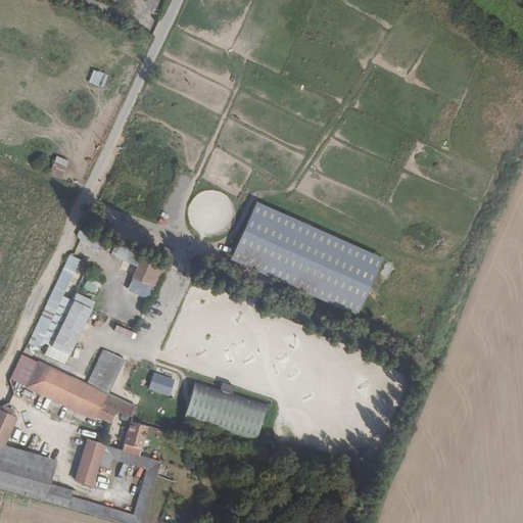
[(94,68),(89,82),(103,88),(108,75),(94,68)]
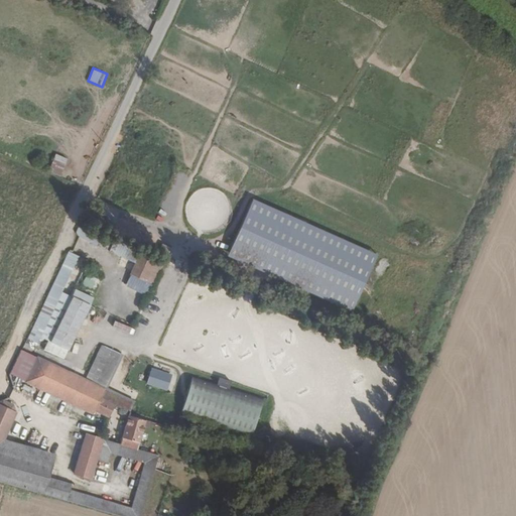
[(49,172),(62,176),(68,157),(54,154),(49,172)]
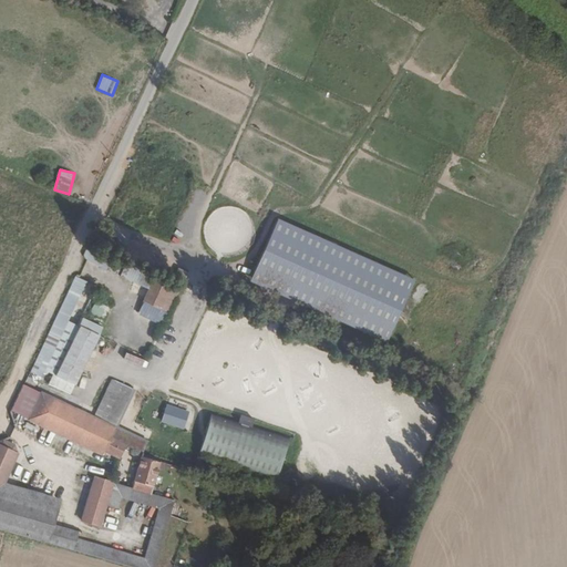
[(249,287),(391,341),(416,275),(275,220),(249,287)]
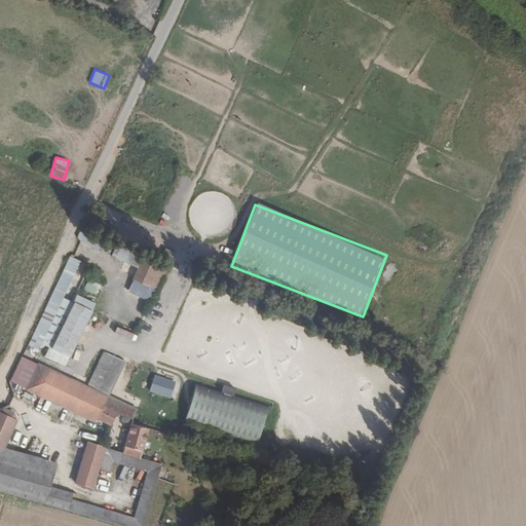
[(137,267),(143,256),(116,243),(111,256),(137,267)]
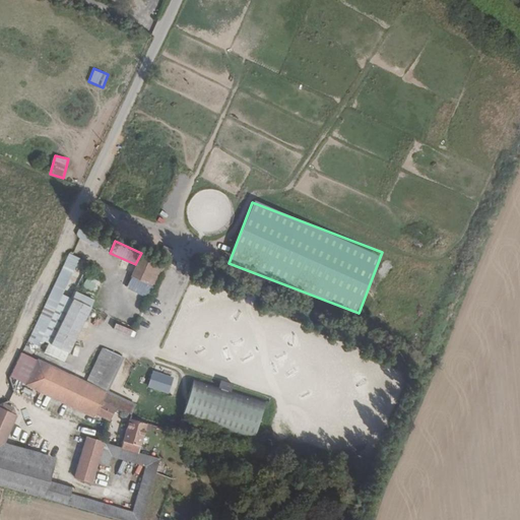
[(158,261),(166,264),(173,249),(166,246),(158,261)]
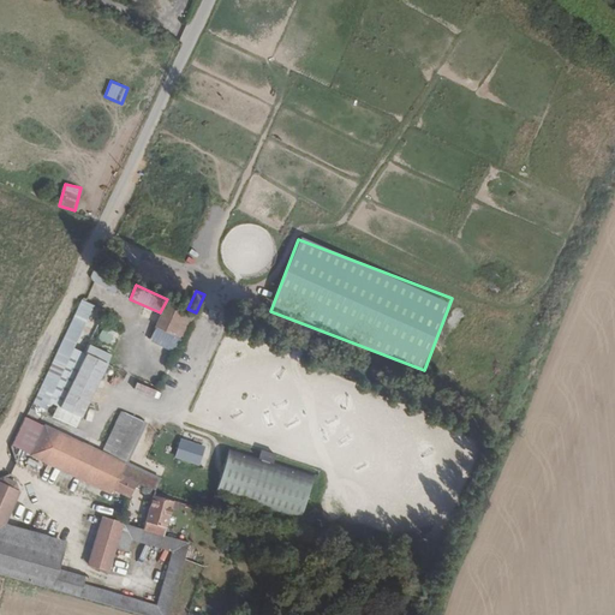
[(73,347),(94,304),(82,298),(33,404),(45,410),(49,400),(73,347)]
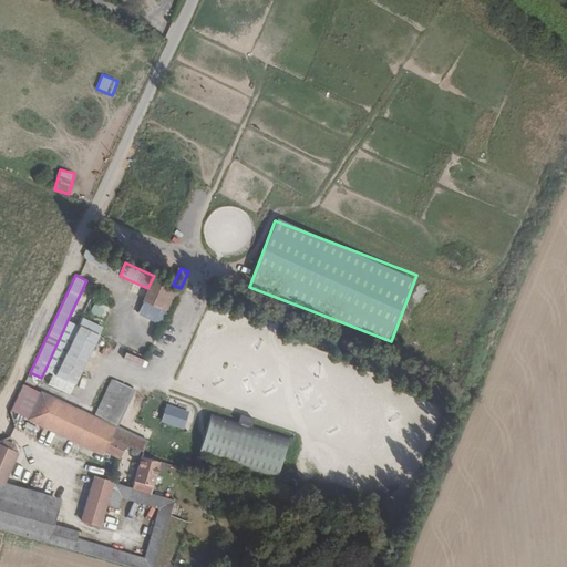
[(169,313),(181,288),(173,285),(154,276),(147,288),(142,301),(144,302),(167,312),(169,313)]
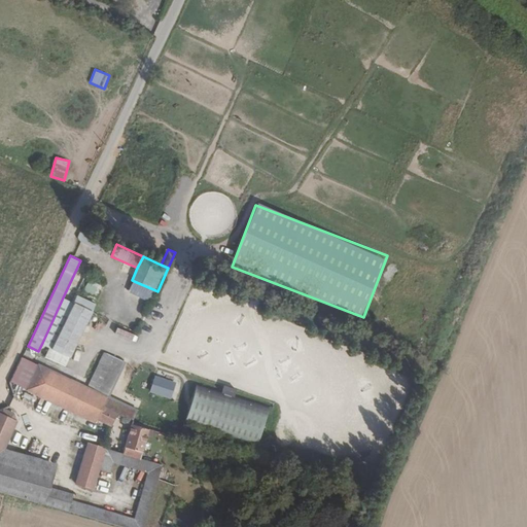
[(98,293),(101,284),(88,280),(84,289),(98,293)]
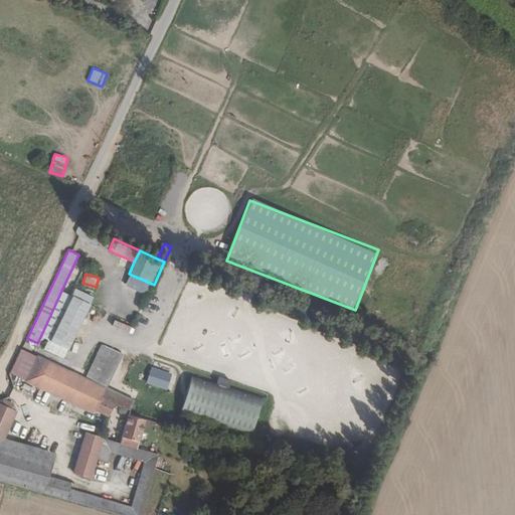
[(147,294),(152,284),(131,275),(126,285),(147,294)]
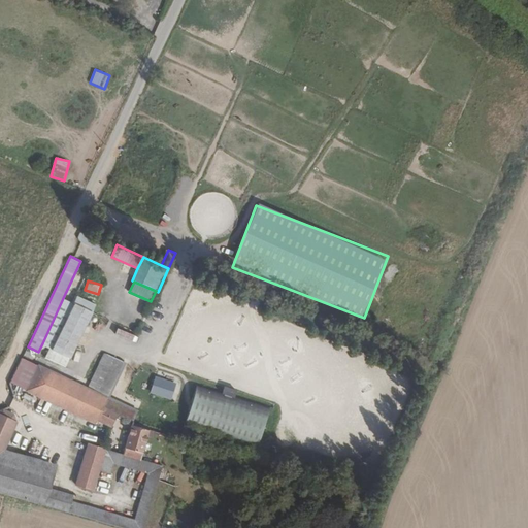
[(73,301),(93,310),(96,304),(76,295),(73,301)]
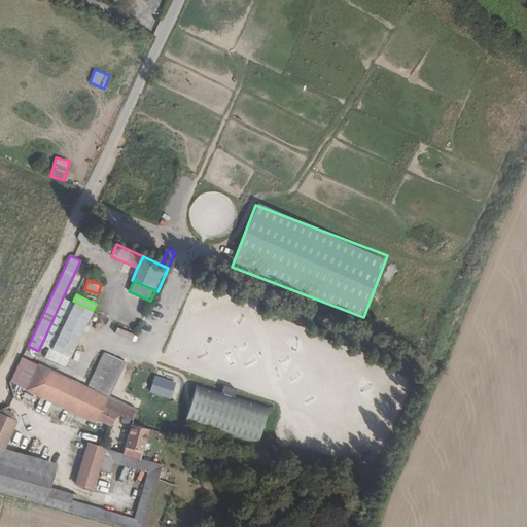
[(72,302),(63,297),(42,343),(50,347),(72,302)]
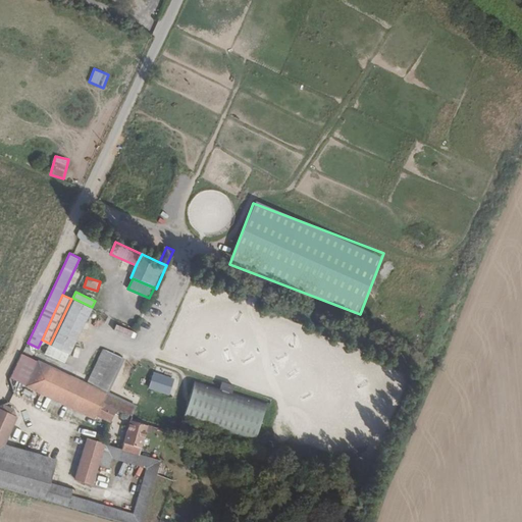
[(69,353),(92,307),(72,298),(71,299),(50,344),(68,353),(69,353)]
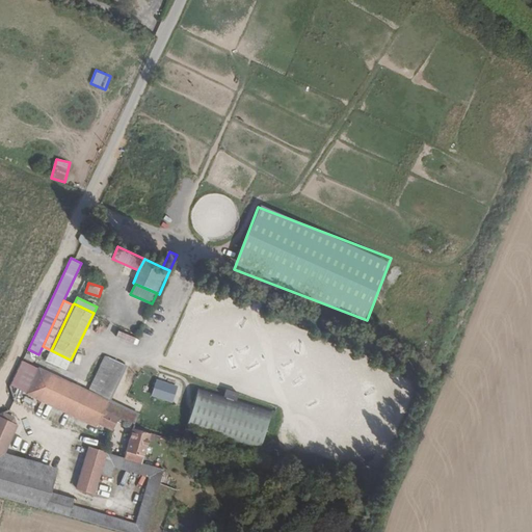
[(117,331),(115,339),(137,343),(139,336),(117,331)]
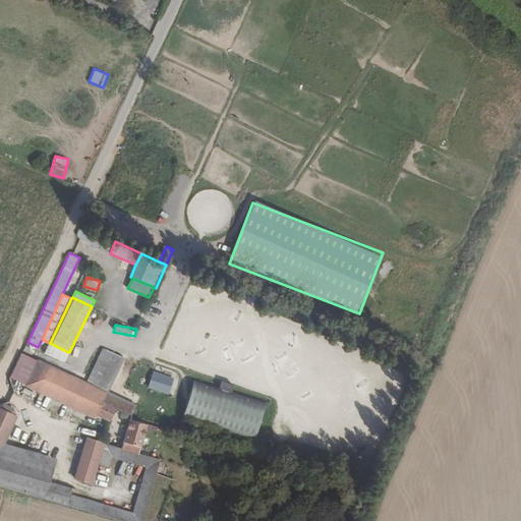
[(63,361),(68,352),(50,343),(45,353),(63,361)]
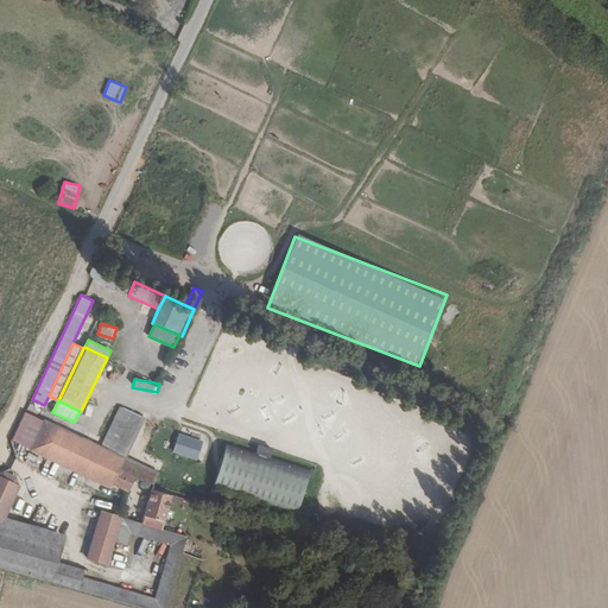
[(44,422),(31,450),(109,487),(111,482),(127,489),(130,486),(139,489),(143,482),(153,487),(159,476),(124,458),(141,417),(119,407),(101,449),(44,422)]
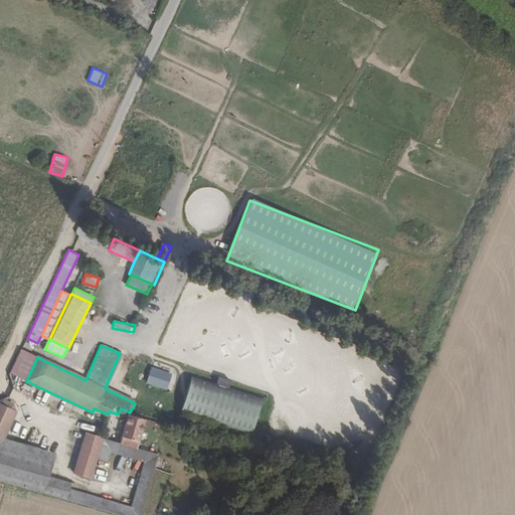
[(26,381),(37,357),(21,349),(10,373),(26,381)]
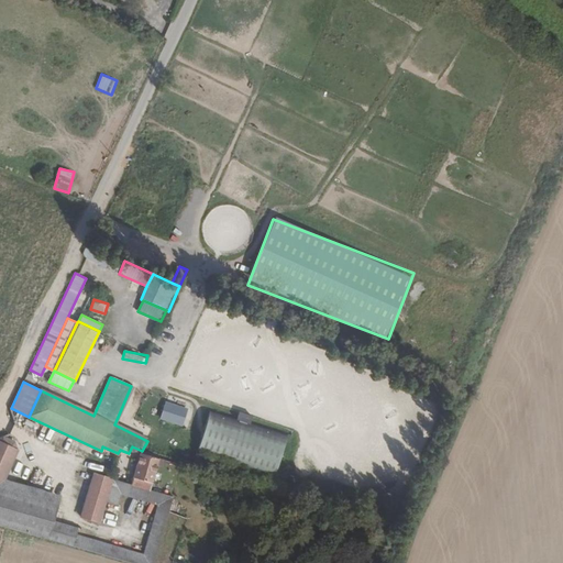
[(165,400),(159,419),(183,427),(188,408),(165,400)]
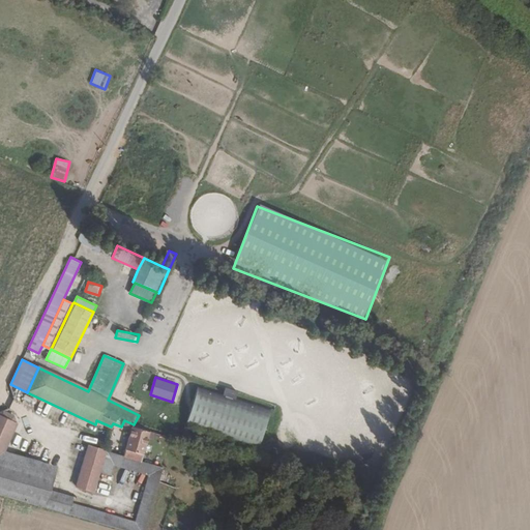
[(197,387),(184,423),(257,448),(268,412),(197,387)]
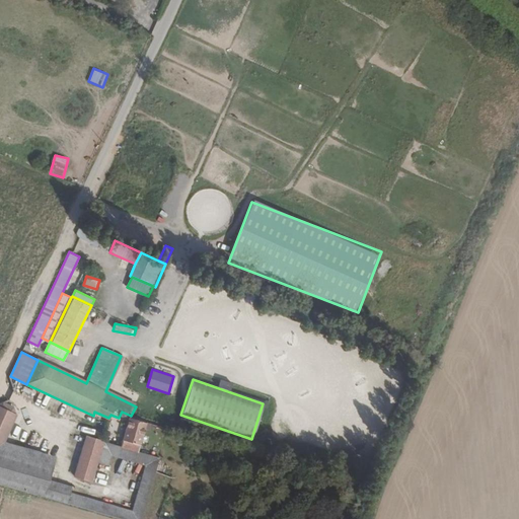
[(3,402),(0,403),(0,485),(44,497),(48,480),(56,456),(5,441),(15,417),(12,408),(3,402)]
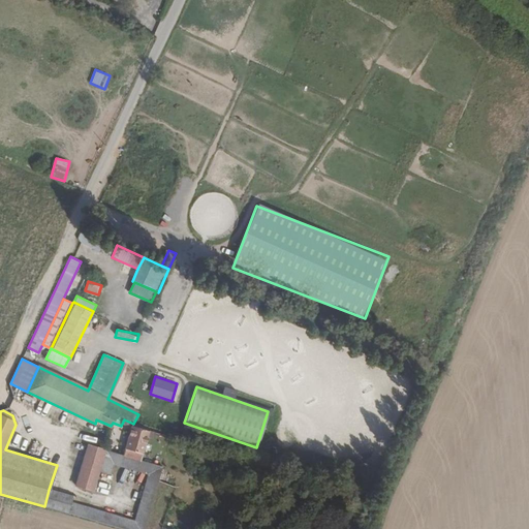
[(132,427),(124,456),(142,461),(148,437),(150,432),(132,427)]
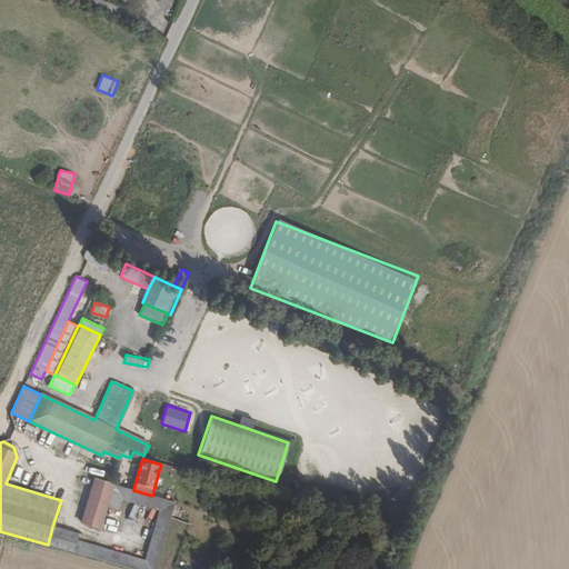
[(95,479),(81,521),(100,528),(112,485),(95,479)]
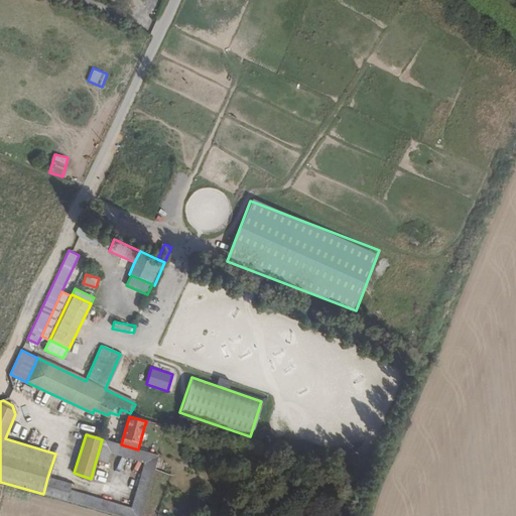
[(145,463),(132,508),(143,511),(160,456),(138,449),(121,444),(102,439),(91,479),(102,483),(112,454),(145,463)]
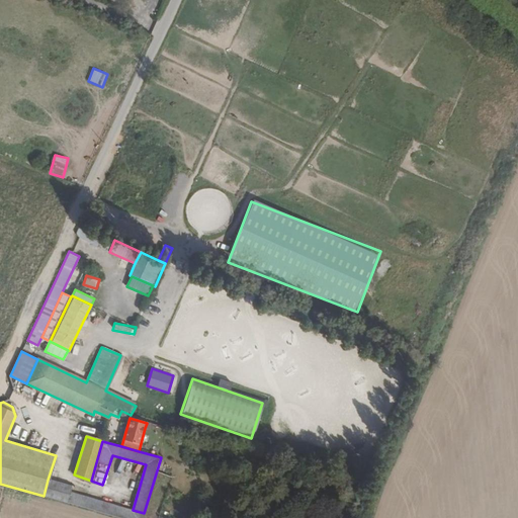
[(116,471),(121,472),(125,460),(121,458),(116,471)]
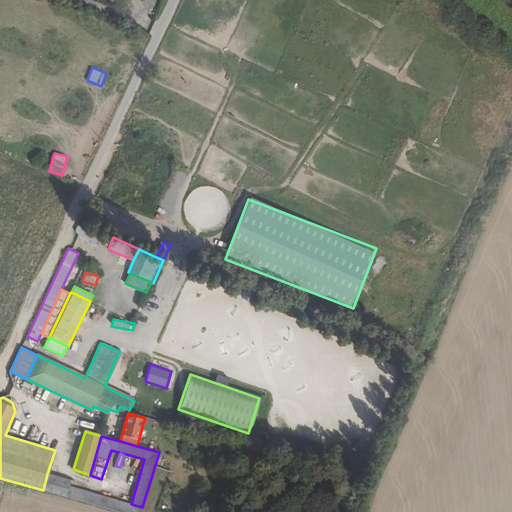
[(71,481),(47,474),(43,490),(66,497),(70,485),(71,481)]
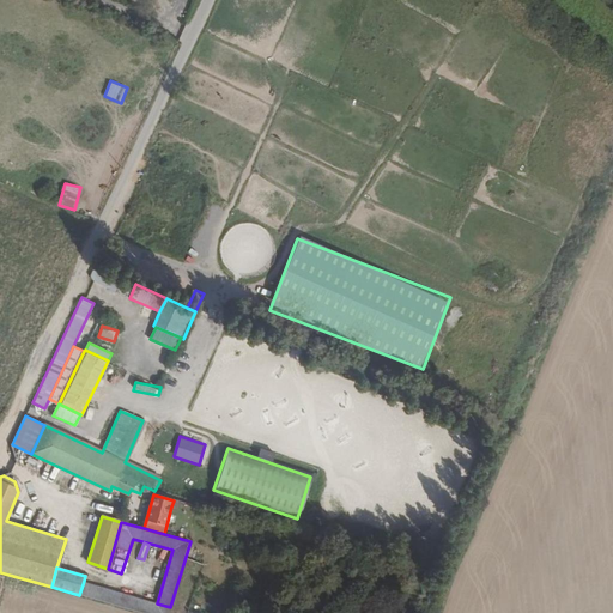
[(157,604),(84,581),(79,595),(140,612),(168,612),(170,607),(157,604)]
